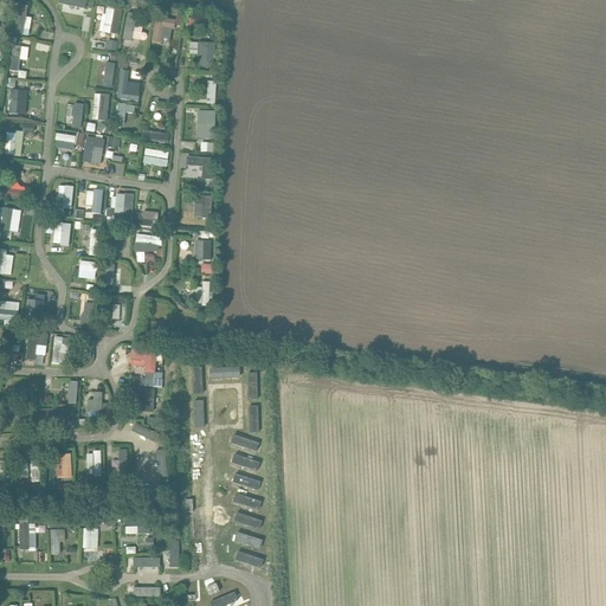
[(13,33),(23,34),(27,7),(18,5),(13,33)]
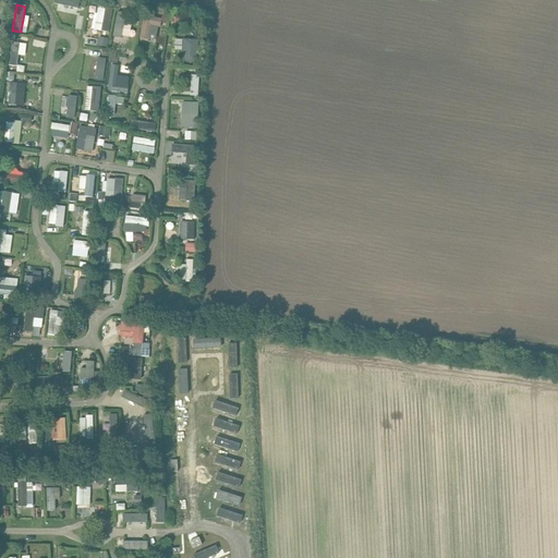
[(112,9),(98,7),(94,31),(109,33),(112,9)]
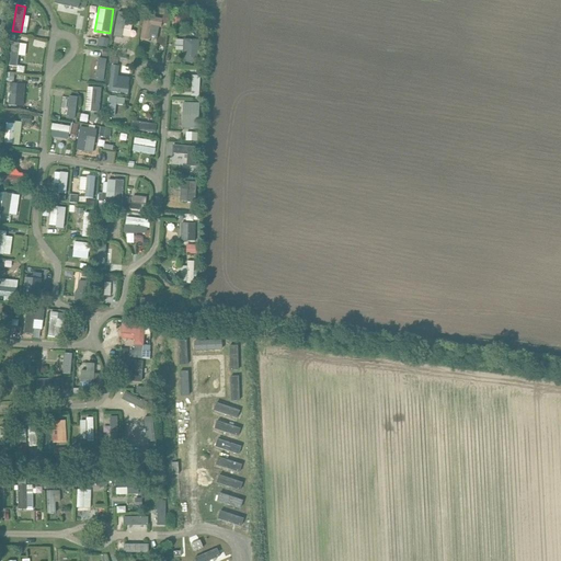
[(126,13),(118,12),(113,36),(121,37),(126,13)]
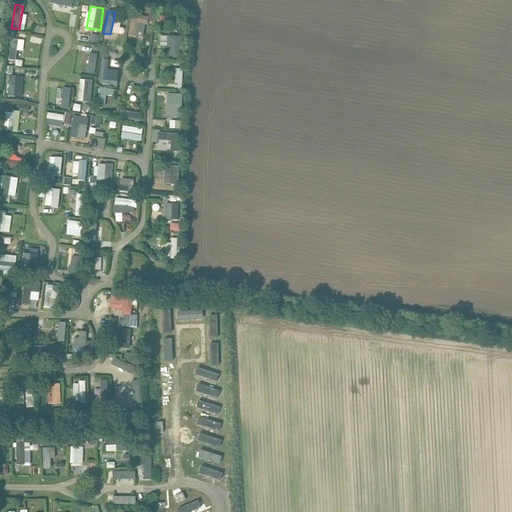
[(131,15),(127,36),(135,37),(137,24),(146,26),(147,18),(131,15)]
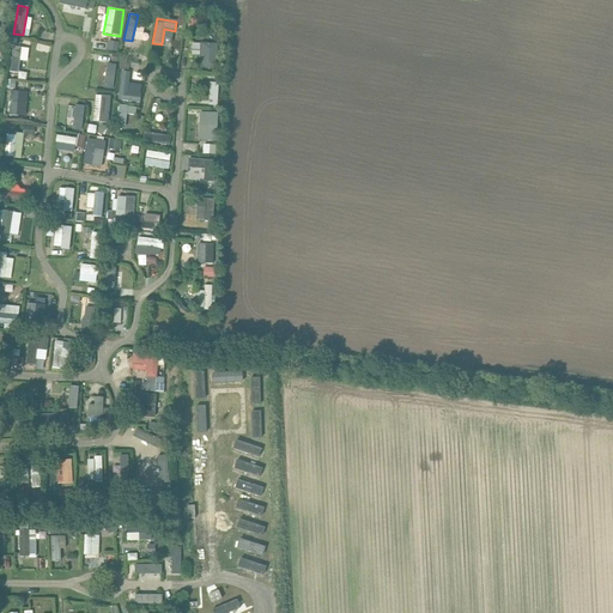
[(218,44),(201,43),(200,67),(217,68),(218,44)]
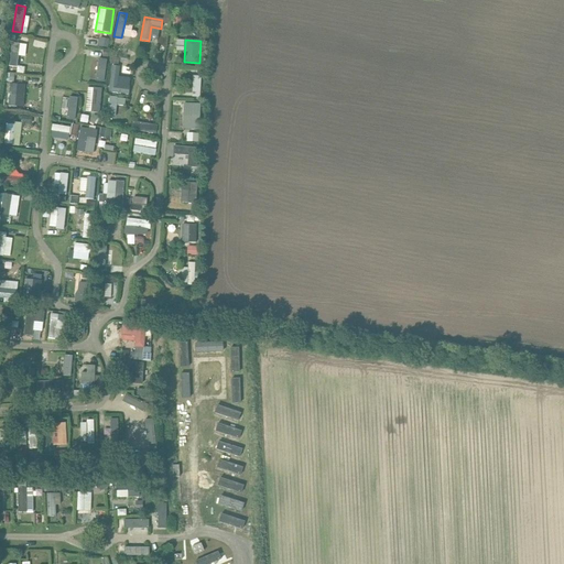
[(26,44),(12,42),(9,65),(17,66),(18,55),(24,56),(26,44)]
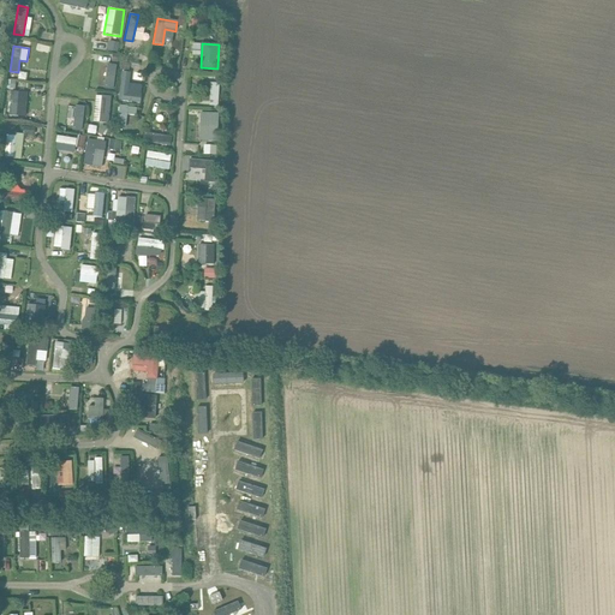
[(117,65),(107,64),(105,88),(113,89),(117,65)]
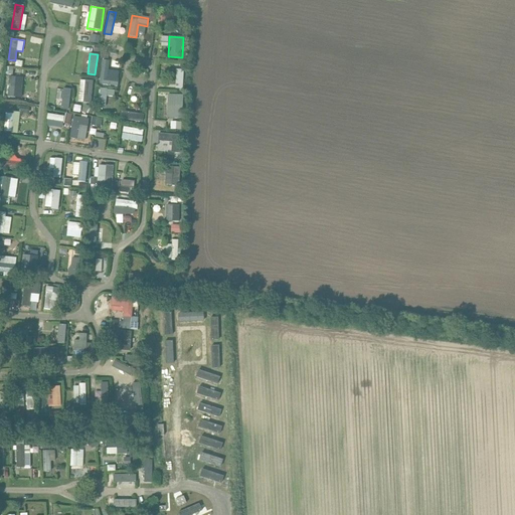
[(102,61),(99,86),(117,88),(118,79),(107,78),(109,61),(102,61)]
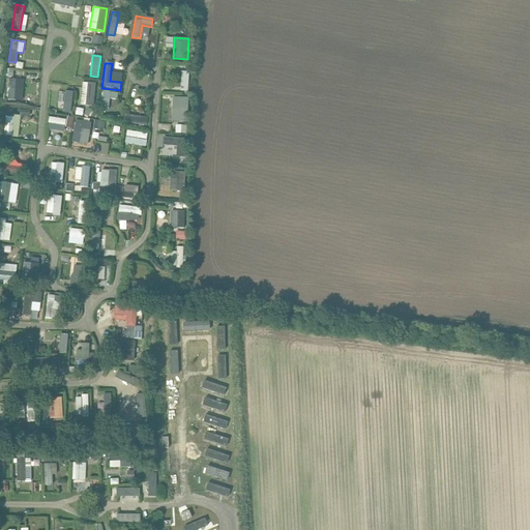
[(189,71),(182,70),(180,91),(187,91),(189,71)]
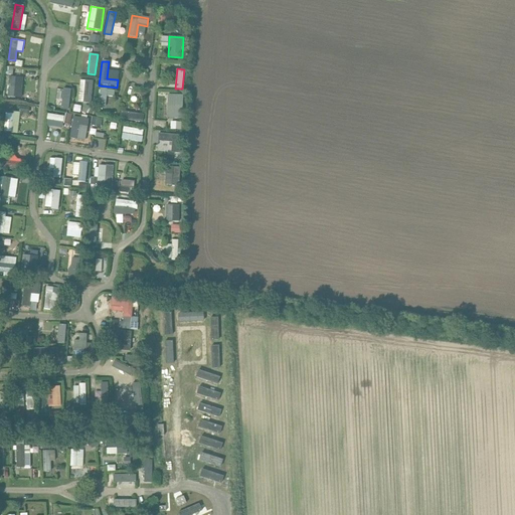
[(22,77),(10,76),(8,97),(20,98),(22,77)]
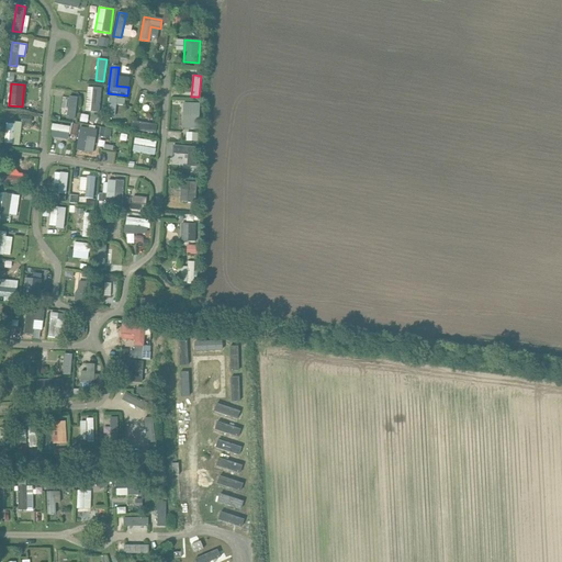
[(101,89),(92,88),(90,112),(99,113),(101,89)]
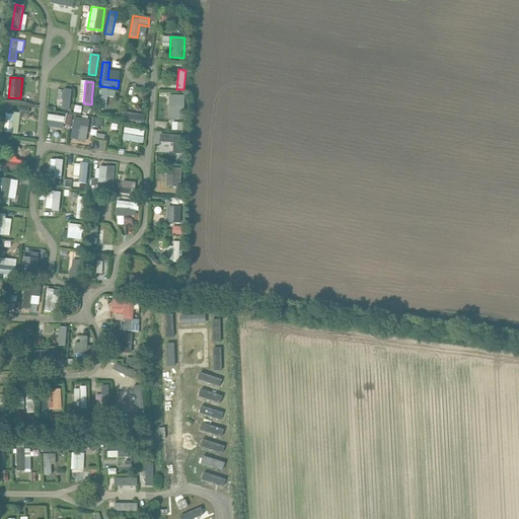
[(71,89),(64,88),(62,108),(69,109),(71,89)]
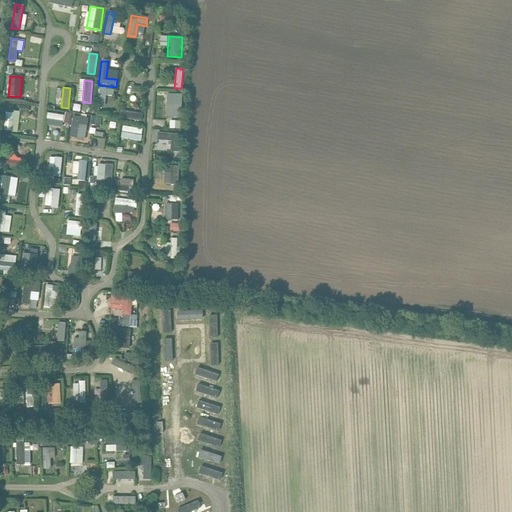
[(99,89),(97,106),(104,107),(105,96),(113,97),(113,91),(106,90),(106,89),(99,89)]
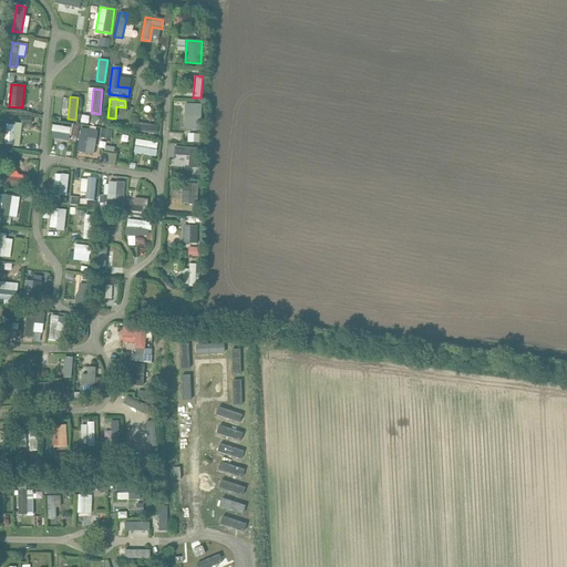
[(183,127),(200,129),(202,105),(184,104),(183,127)]
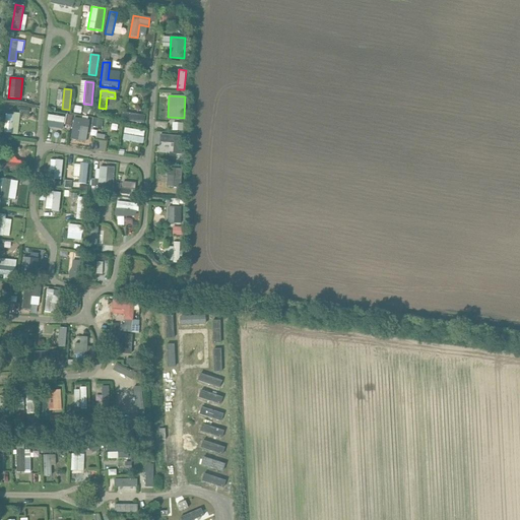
[(123,111),(121,120),(143,123),(145,115),(123,111)]
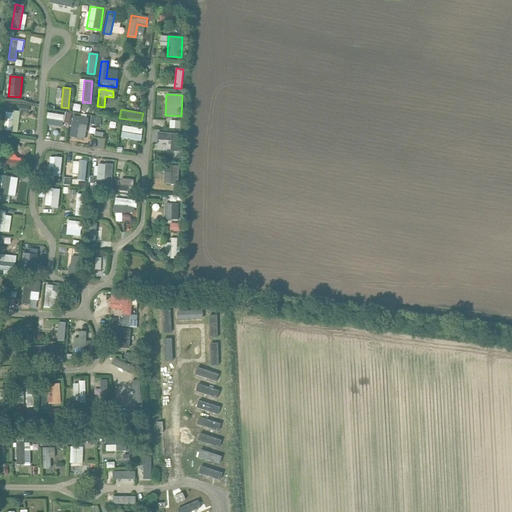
[(13,113),(5,112),(4,130),(17,131),(19,112),(13,111),(13,113)]
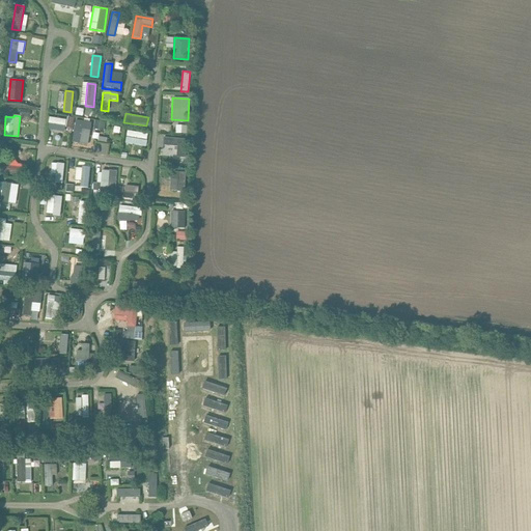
[(48,124),(64,128),(66,119),(50,116),(48,124)]
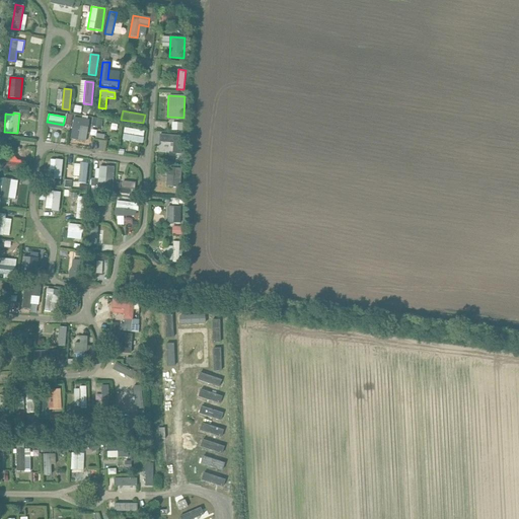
[(71,139),(85,141),(88,120),(74,118),(71,139)]
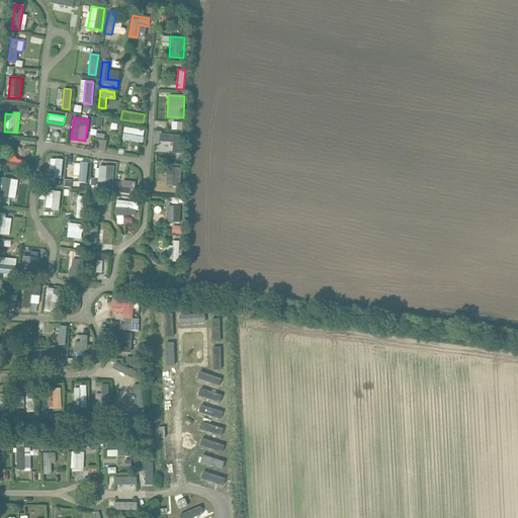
[(92,125),(101,126),(102,119),(93,118),(92,125)]
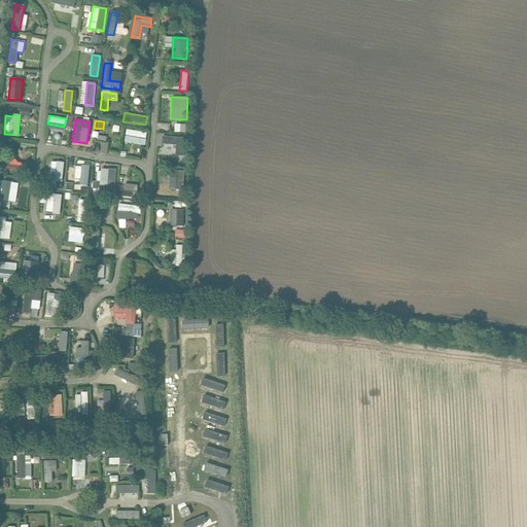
[(144,146),(146,132),(128,130),(126,143),(144,146)]
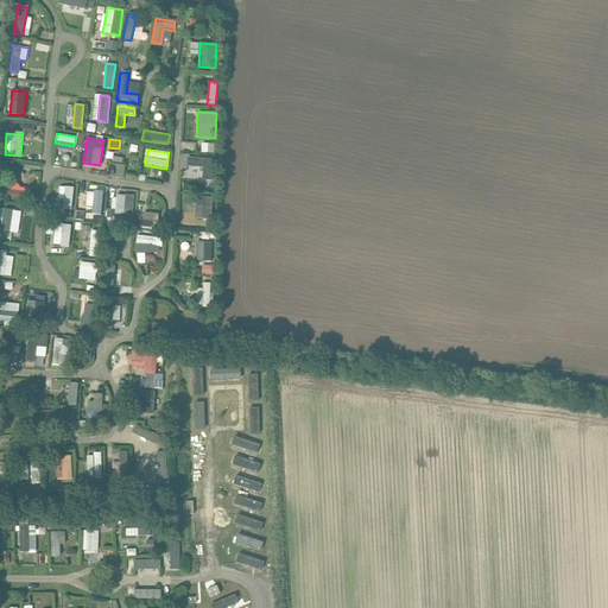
[(187,158),(187,168),(203,170),(201,182),(211,183),(214,162),(187,158)]
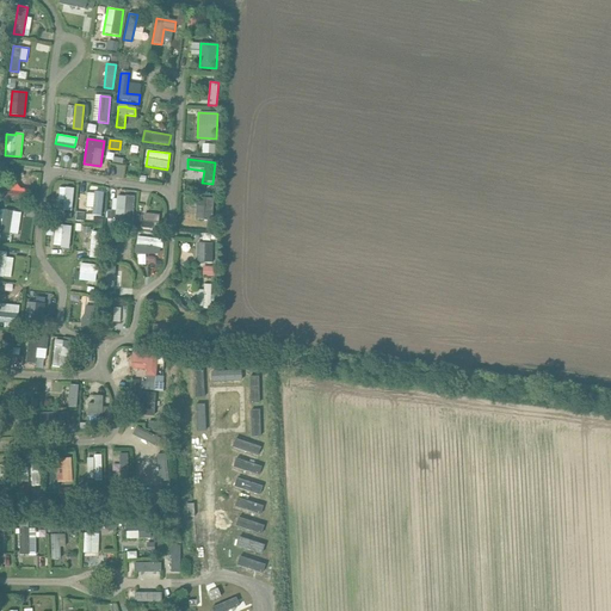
[(0,198),(30,202),(31,189),(20,187),(17,184),(17,181),(0,179),(0,198)]
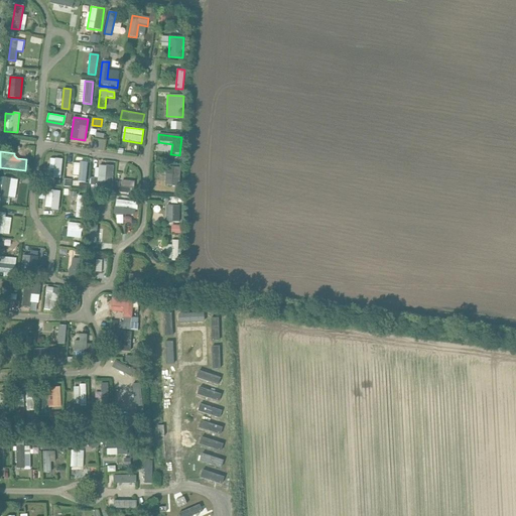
[(53,177),(60,178),(62,159),(55,158),(53,177)]
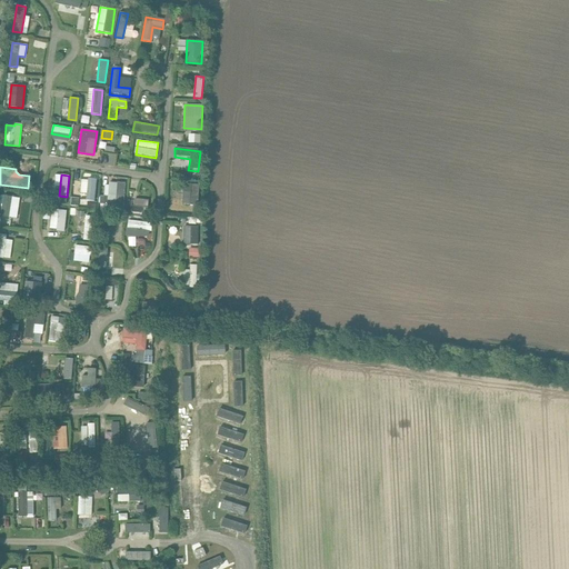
[(87,200),(95,201),(97,179),(89,178),(87,200)]
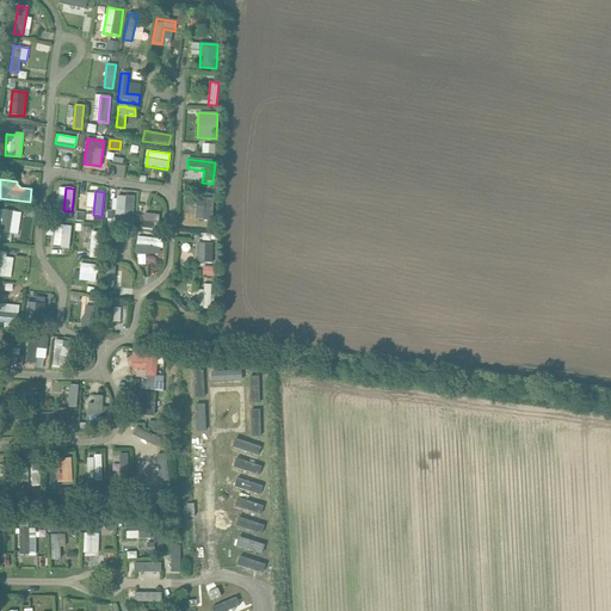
[(124,223),(133,224),(135,198),(117,196),(116,214),(119,214),(118,220),(124,221),(124,223)]
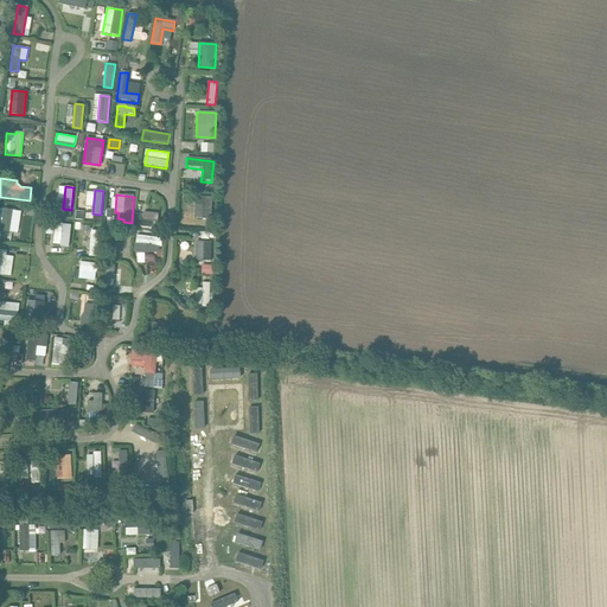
[(190,195),(189,205),(211,206),(211,196),(190,195)]
